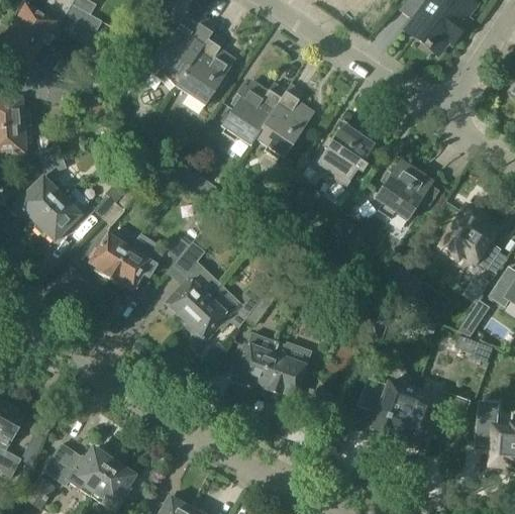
[(75,0),(73,3),(91,13),(97,3),(91,0),(75,0)]
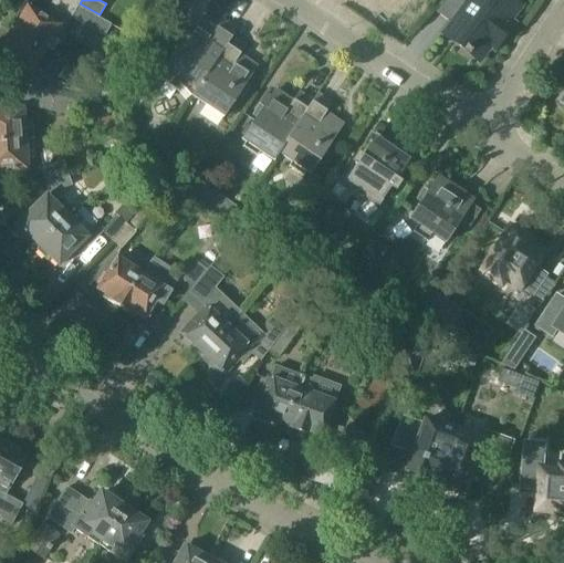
[(471,50),(481,58),(495,40),(499,42),(513,23),(510,21),(523,3),(519,0),(445,0),(438,8),(453,19),(448,25),(460,34),(457,39),(467,47),(467,48),(471,51),(471,50)]
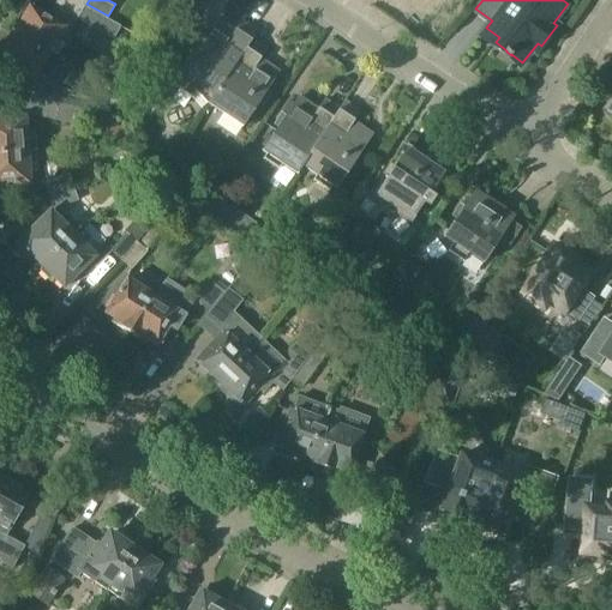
[(65,61),(78,66),(79,64),(61,53),(69,41),(66,40),(60,35),(66,24),(51,14),(33,4),(25,16),(22,14),(12,29),(65,61)]
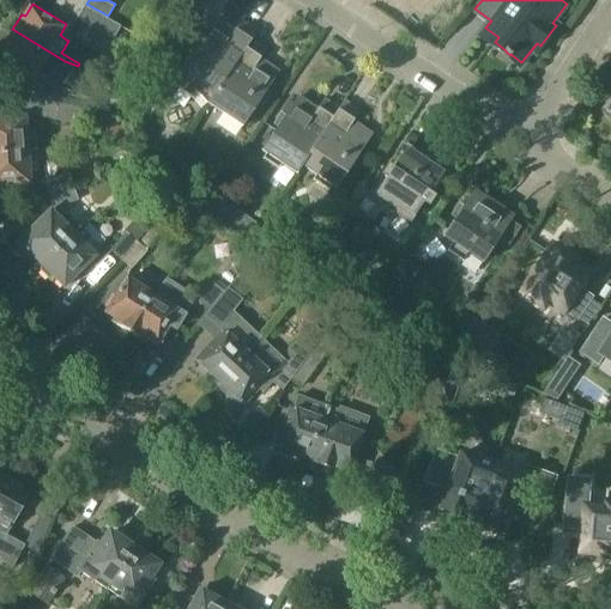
[(86,4),(79,17),(115,37),(122,24),(108,16),(86,4)]
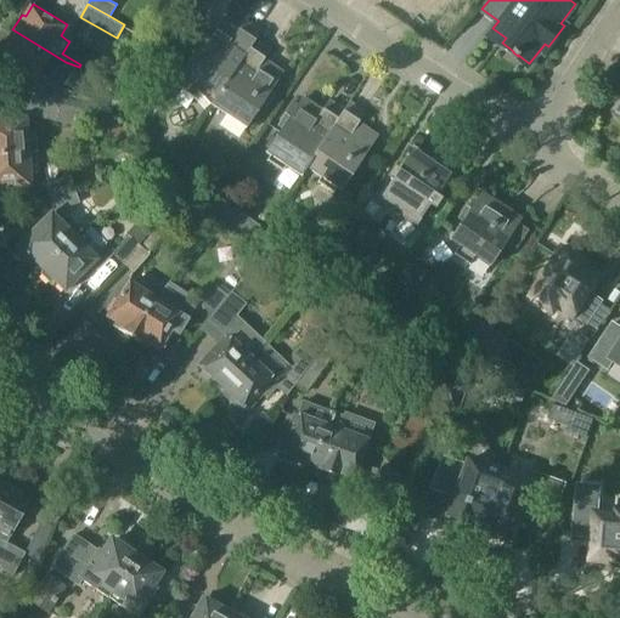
[(259,37),(260,33),(264,28),(248,17),(244,23),(244,22),(241,28),(221,16),(185,69),(206,83),(202,89),(213,102),(218,96),(223,88),(258,35),(259,37)]
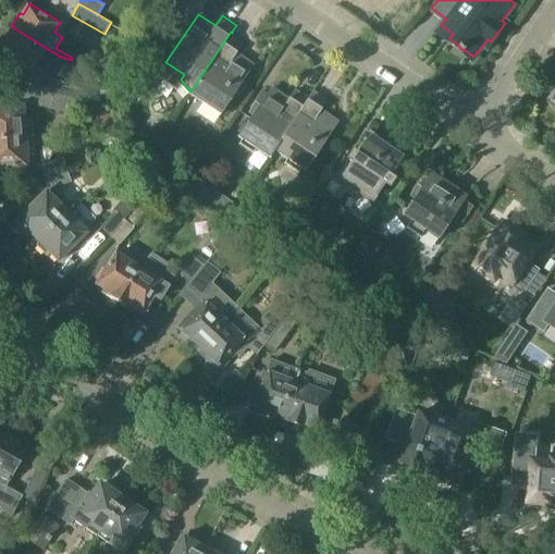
[(59,56),(11,26),(4,39),(7,42),(2,51),(33,70),(28,88),(81,99),(81,98),(84,86),(60,76),(71,60),(59,56)]
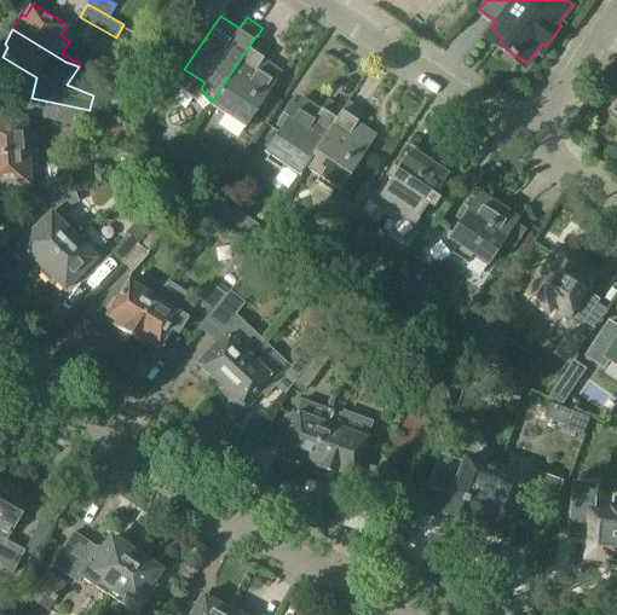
[(271,46),(258,36),(257,35),(221,87),(217,96),(231,105),(228,110),(248,123),(284,70),(265,57),(269,51),(271,46)]
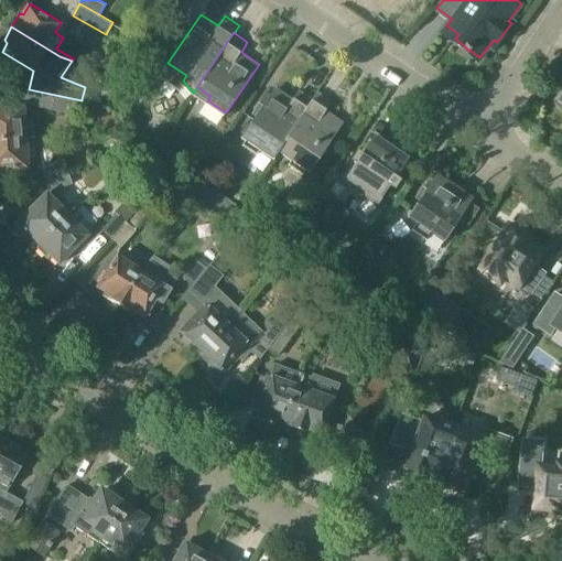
[(282,144),(313,97),(300,88),(296,93),(293,98),(276,86),(244,135),(262,148),(265,143),(278,152),(283,146),(282,144)]
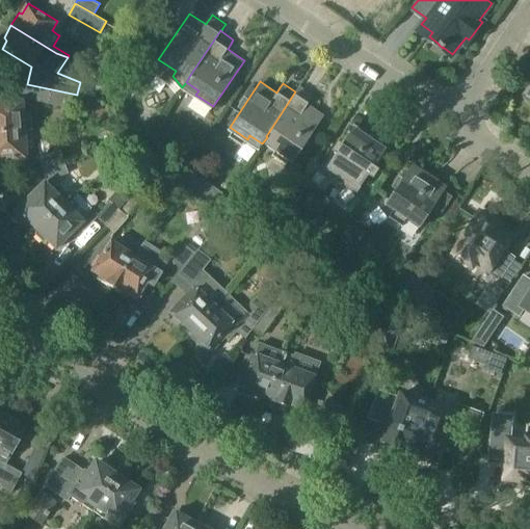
[(77,95),(27,84),(25,95),(74,106),(75,102),(85,104),(87,97),(77,94),(77,95)]
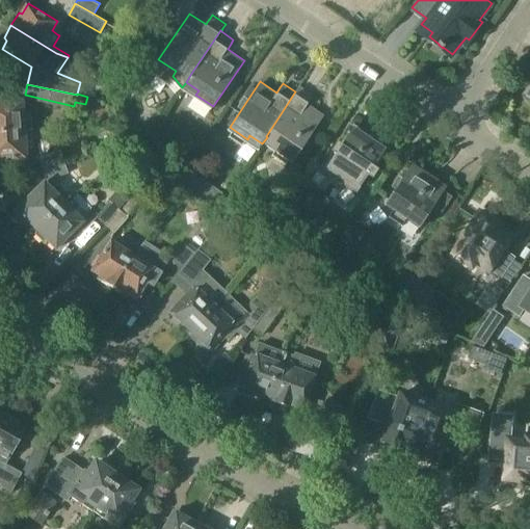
[(266,136),(267,137),(279,144),(275,149),(293,161),(324,114),(308,104),(311,99),(311,98),(314,94),(300,85),(297,89),(295,91),(266,136)]
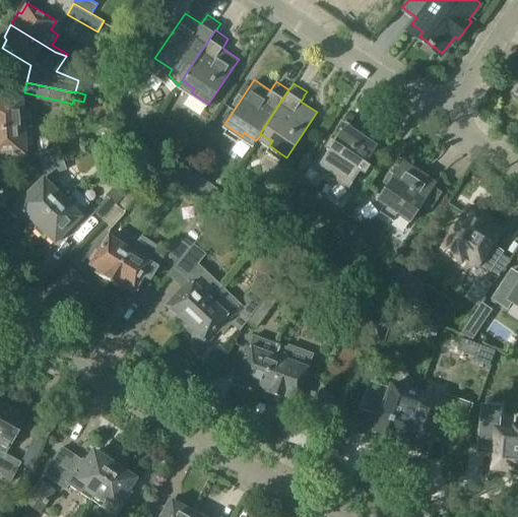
[(0,126),(33,125),(31,112),(31,109),(22,110),(22,98),(0,99),(0,126)]
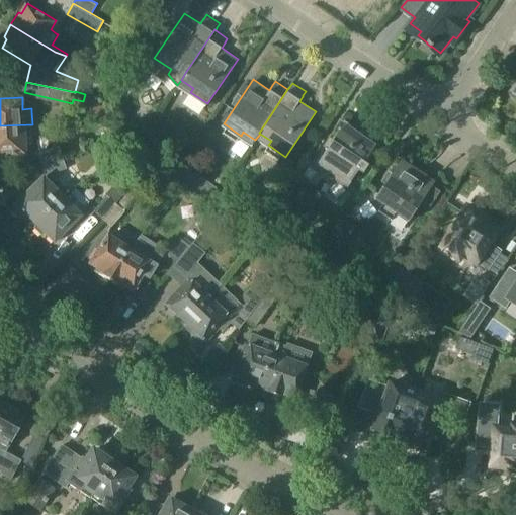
[(351,181),(373,147),(376,143),(345,122),(320,160),(327,165),(325,168),(326,171),(331,175),(335,174),(337,171),(351,181)]
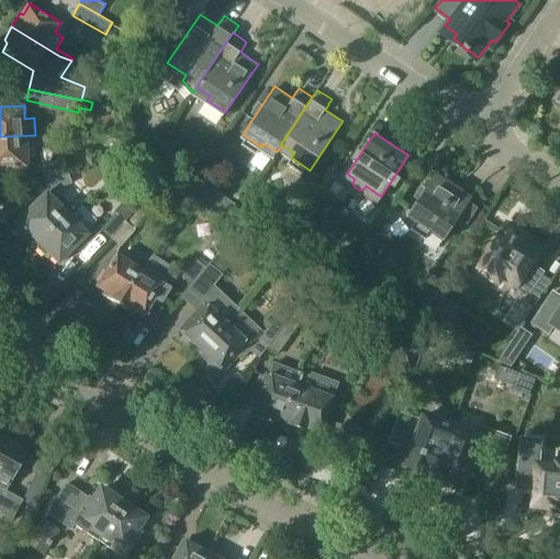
[(35,135),(0,136),(0,168),(29,167),(28,155),(36,155),(35,135)]
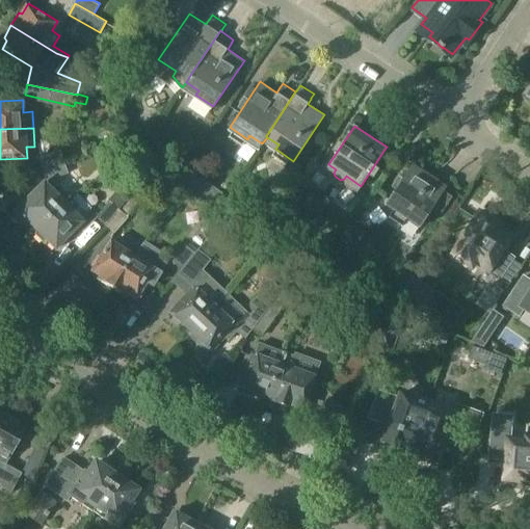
[(44,166),(65,159),(62,149),(41,156),(44,166)]
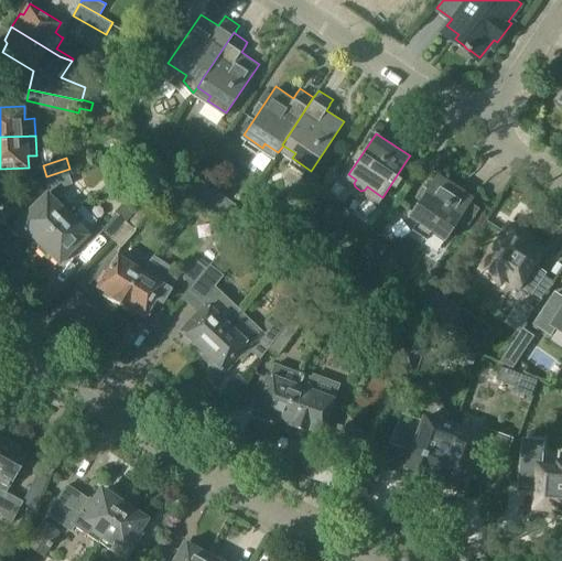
[(39,243),(75,206),(64,194),(61,186),(74,182),(85,177),(80,166),(69,170),(69,169),(46,176),(51,189),(47,192),(15,223),(34,241),(38,240),(39,243)]
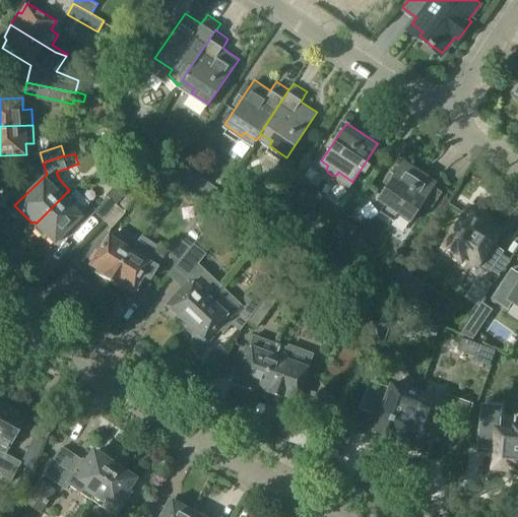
[(437,181),(404,158),(394,174),(390,171),(384,181),(388,184),(380,195),(387,200),(383,206),(396,215),(400,209),(412,217),(425,199),(433,205),(443,190),(434,185),(436,183),(437,181)]
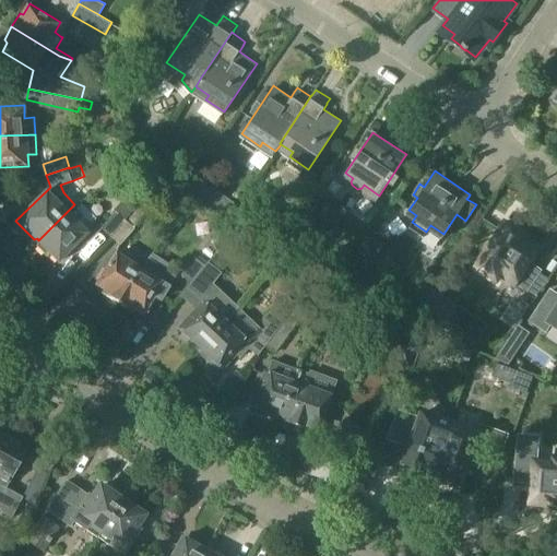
[(190,191),(204,201),(215,187),(200,177),(190,191)]
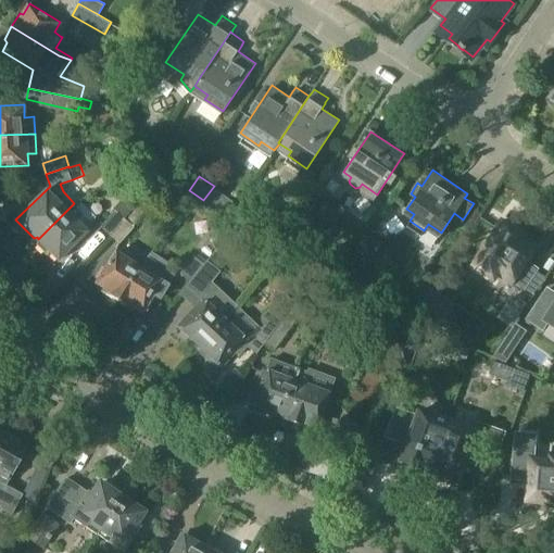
[(128,218),(126,217),(111,234),(122,242),(136,226),(135,225),(159,198),(151,191),(128,218)]
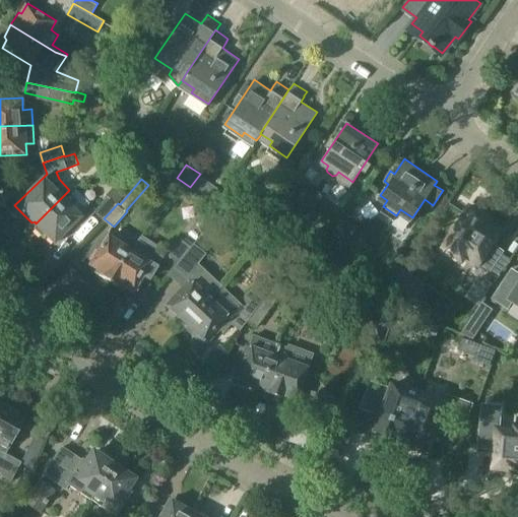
[(55,242),(78,218),(84,223),(95,211),(104,218),(118,203),(126,193),(116,184),(105,197),(106,199),(96,210),(73,186),(69,190),(36,223),(38,223),(37,228),(43,234),(46,233),(55,242)]
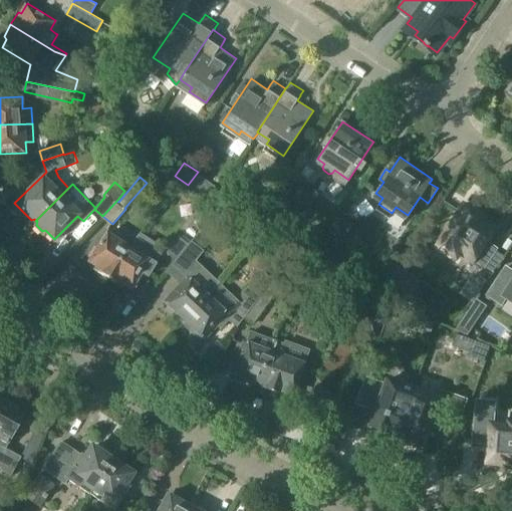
[(281,193),(287,198),(295,186),(289,182),(281,193)]
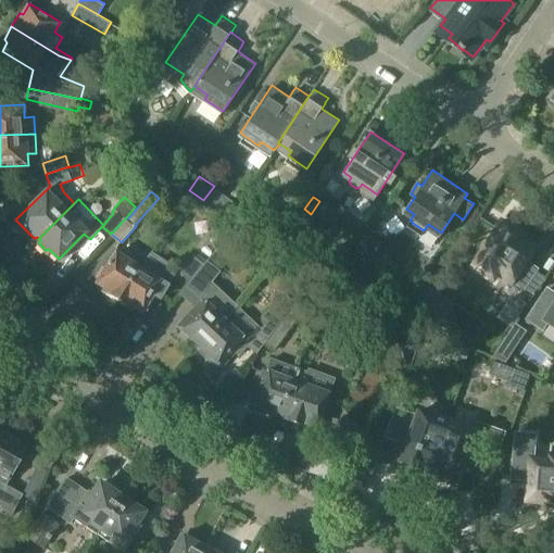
[(217,224),(228,233),(234,227),(222,218),(217,224)]
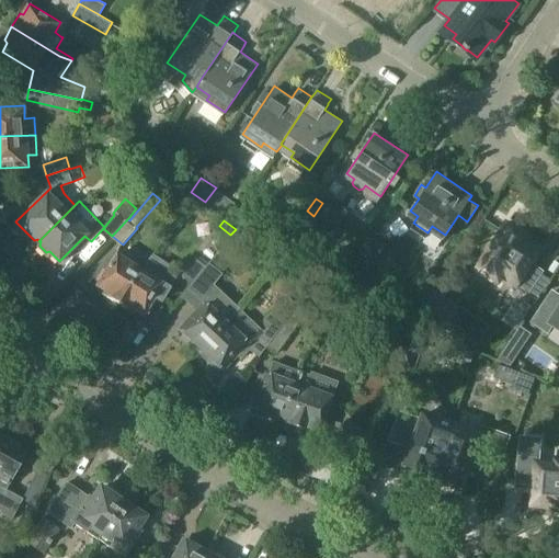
[(521,283),(532,289),(545,270),(534,262),(544,248),(529,238),(532,235),(510,220),(480,265),(502,280),(504,276),(518,286),(521,283)]
